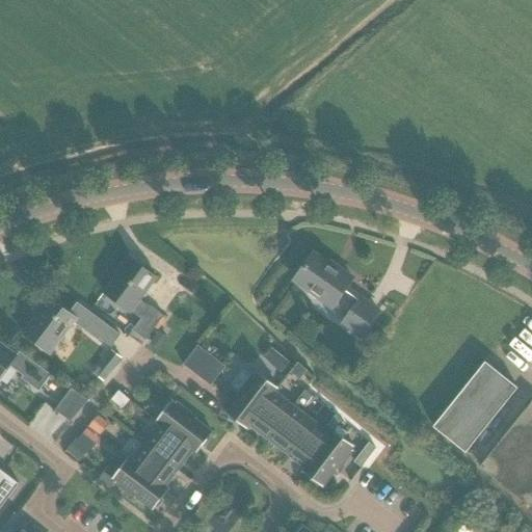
[(363,334),(380,308),(363,295),(362,296),(347,286),(355,275),(342,265),(341,267),(317,249),(298,276),(335,303),(337,302),(351,313),(346,321),(363,334)]
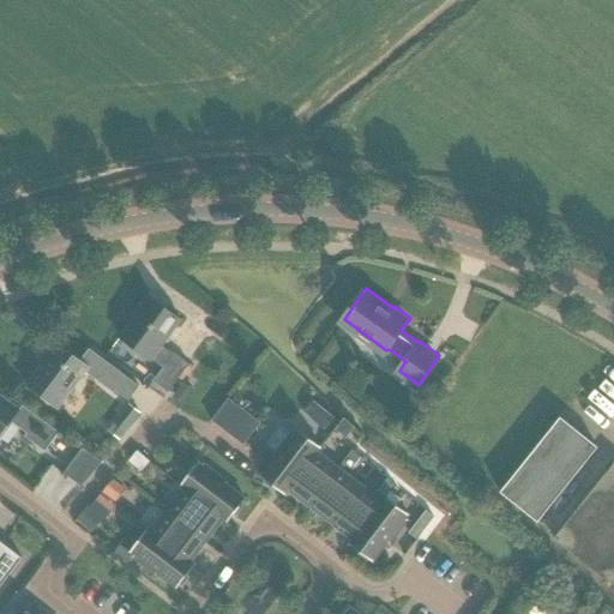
[(148,296),(132,317),(133,319),(119,338),(150,361),(151,360),(162,368),(154,381),(168,392),(188,365),(174,354),(173,355),(162,347),(180,321),(148,296)]
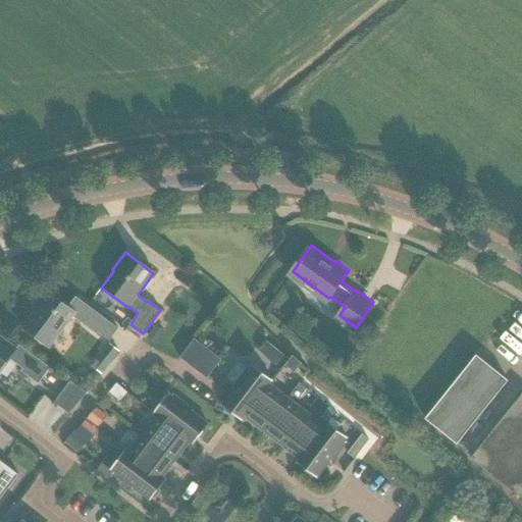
[(67,308),(48,294),(22,327),(49,348),(72,316),(89,327),(96,333),(98,331),(110,341),(118,328),(99,314),(75,297),(67,308)]
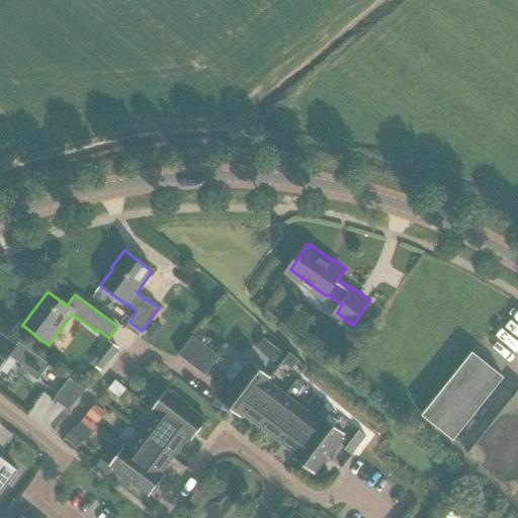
[(164,329),(155,323),(147,334),(155,341),(164,329)]
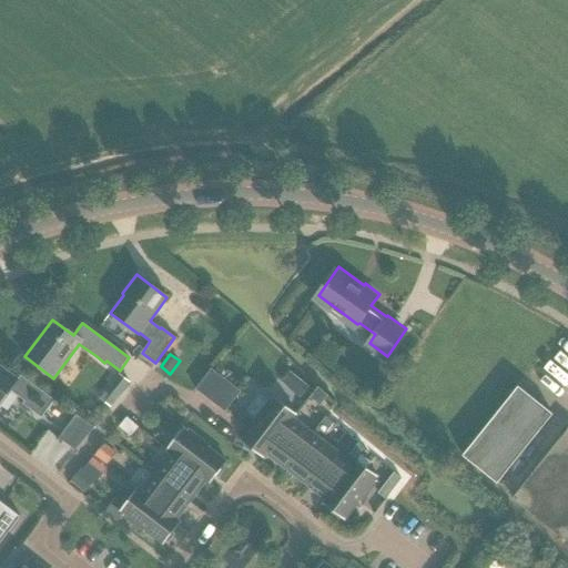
[(16,382),(0,369),(0,405),(11,391),(24,401),(22,404),(42,417),(54,399),(20,375),(16,382)]
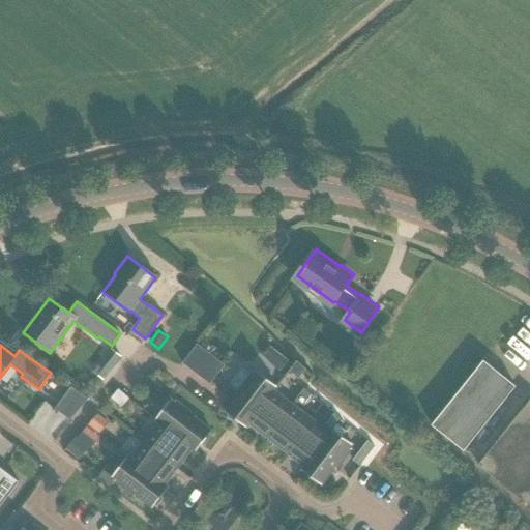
[(225,365),(197,345),(182,363),(210,384),(225,365)]
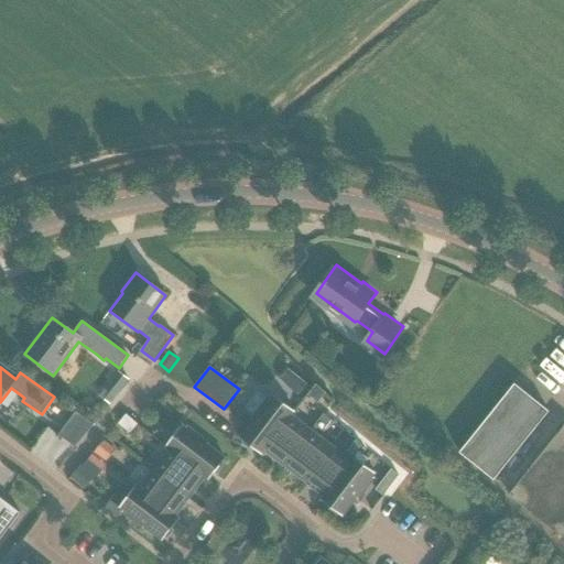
[(130,380),(118,371),(99,396),(110,405),(130,380)]
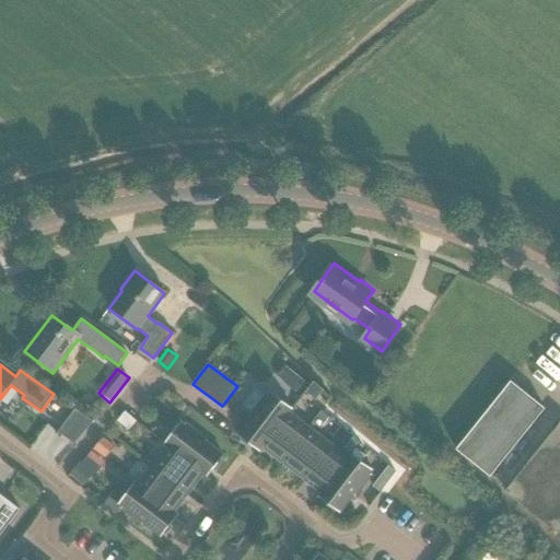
[(289,386),(296,393),(305,382),(296,375),(288,385),(289,386)]
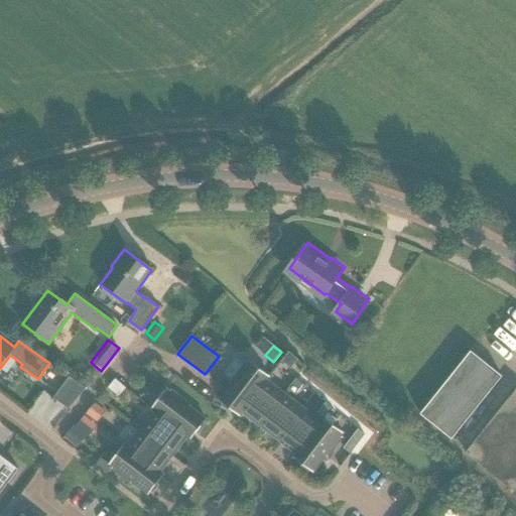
[(500,379),(502,377),(471,352),(420,414),(452,438),(500,379)]
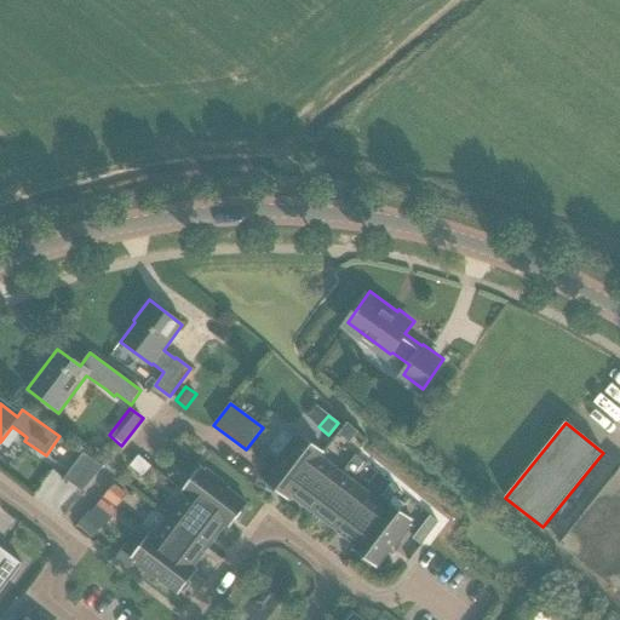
[(359,432),(349,425),(348,424),(339,435),(349,443),(357,434),(359,432)]
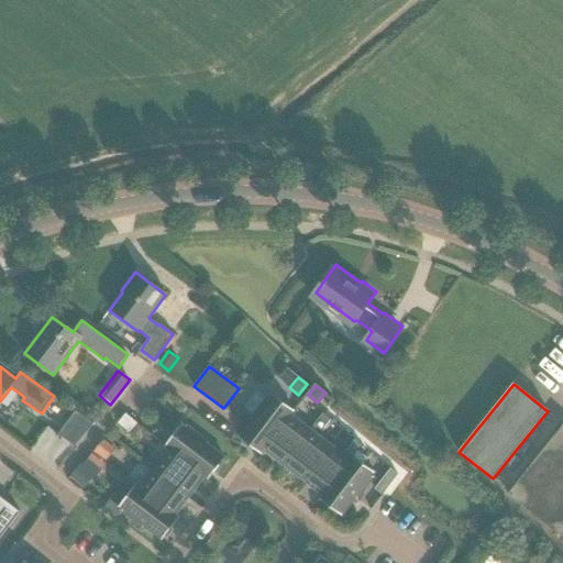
[(261,454),(265,449),(264,448),(289,414),(290,415),(294,410),(273,395),(271,398),(268,397),(252,419),(253,420),(240,438),(242,440),(242,443),(250,449),(252,448),(261,454)]
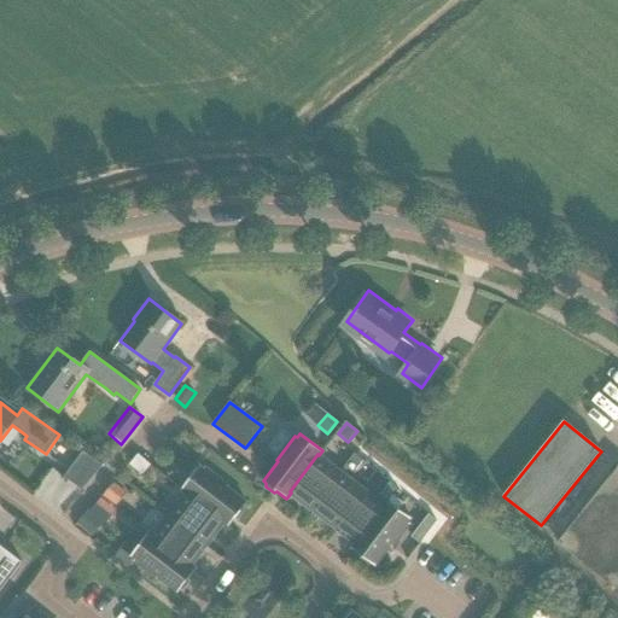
[(100,464),(81,449),(63,473),(80,485),(100,464)]
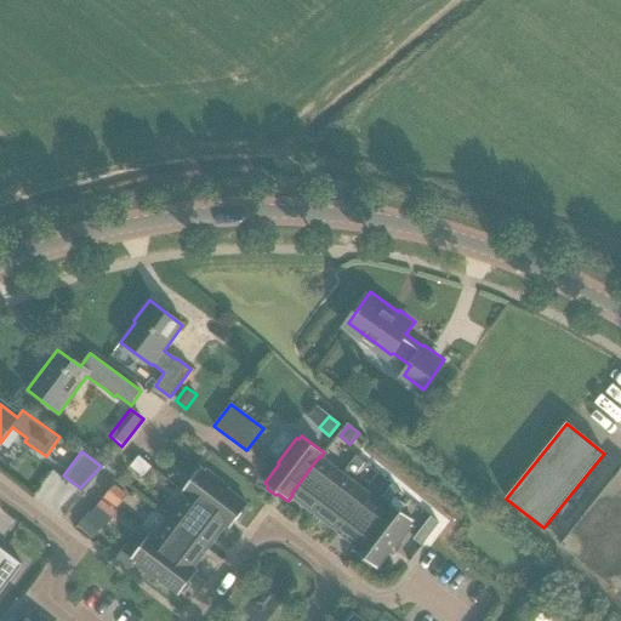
[(305,505),(313,511),(342,474),(320,457),(319,456),(291,494),(292,495),(294,496),(294,500),(302,506),(305,505)]
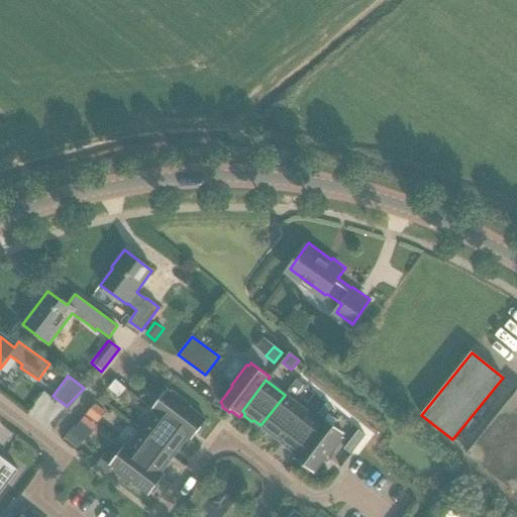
[(297,380),(293,385),(288,391),(289,392),(296,398),(300,393),(305,388),(305,387),(297,380)]
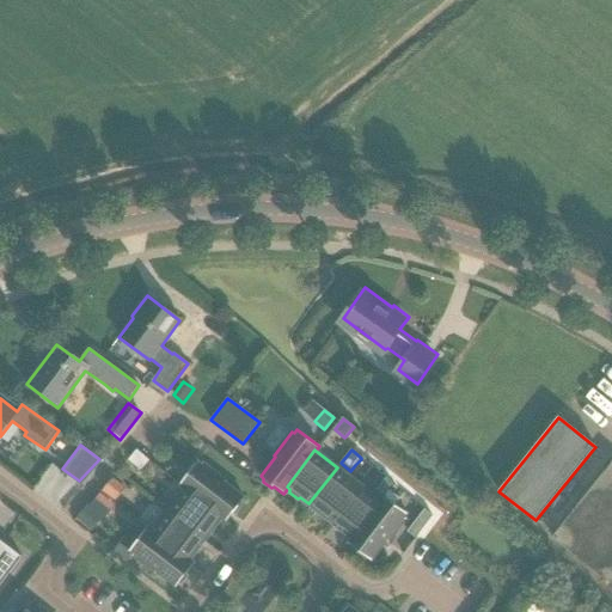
[(141,454),(141,453),(139,452),(138,451),(134,454),(128,461),(141,471),(150,460),(141,454)]
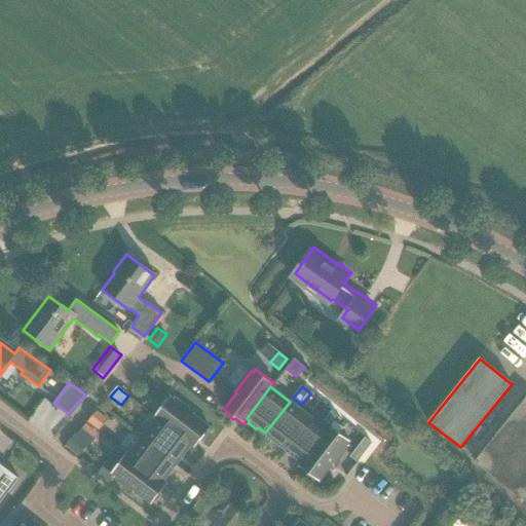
[(154,416),(158,419),(190,444),(195,447),(201,439),(204,440),(210,433),(209,429),(210,427),(193,415),(194,413),(174,398),(173,399),(170,397),(154,416)]
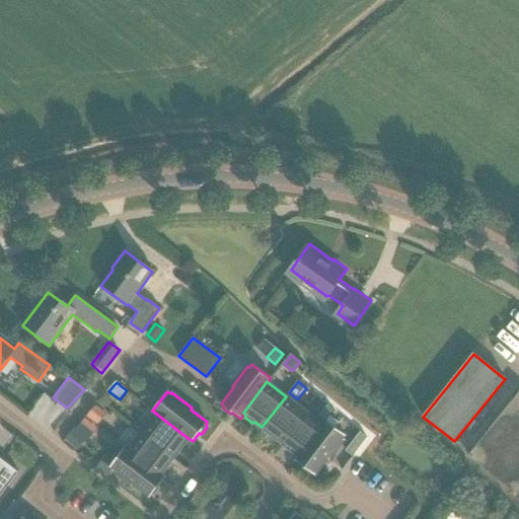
[(518,391),(468,455),(518,496),(518,391)]
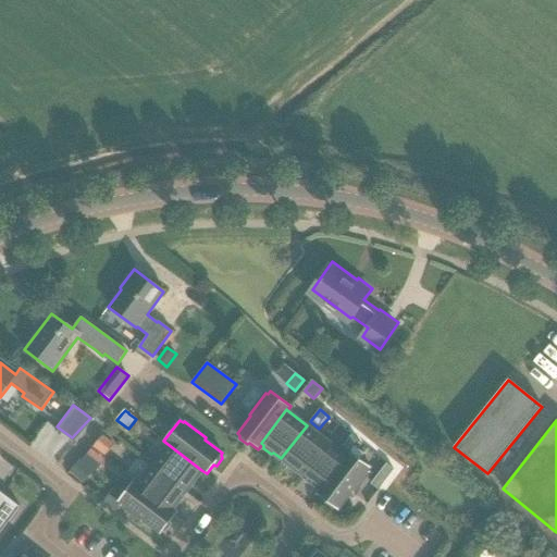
[(294,468),(301,474),(327,441),(307,425),(281,458),(283,460),(283,463),(291,469),(294,468)]
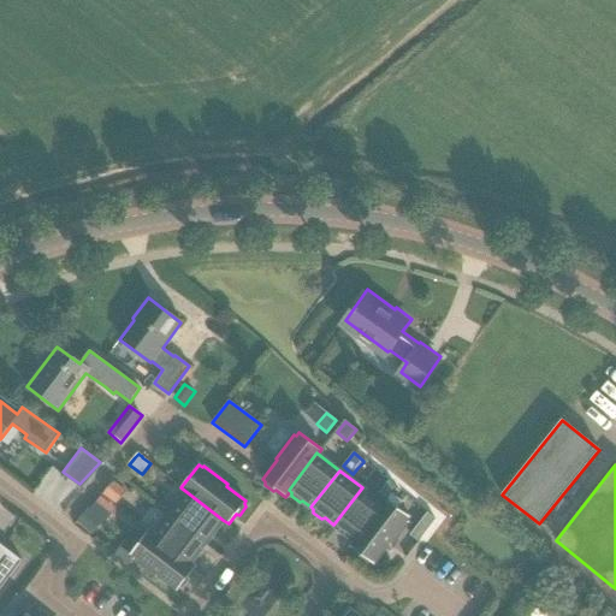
[(105,491),(102,493),(116,505),(128,492),(113,480),(105,491)]
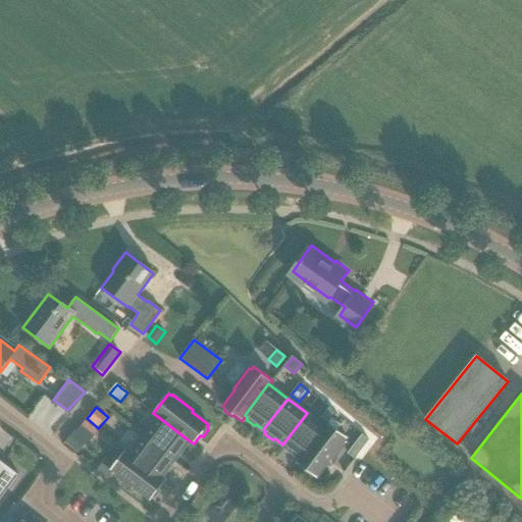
[(328,408),(321,418),(322,418),(327,423),(331,417),(334,413),(329,409),(328,408)]
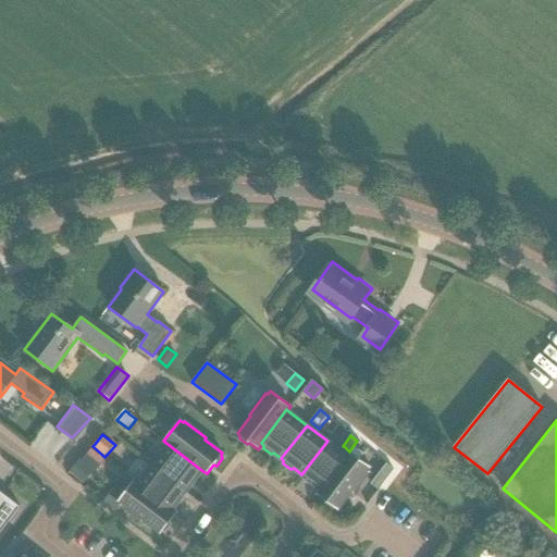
[(319,487),(321,489),(322,490),(347,457),(346,455),(327,441),(301,474),(309,480),(309,483),(317,489),(319,487)]
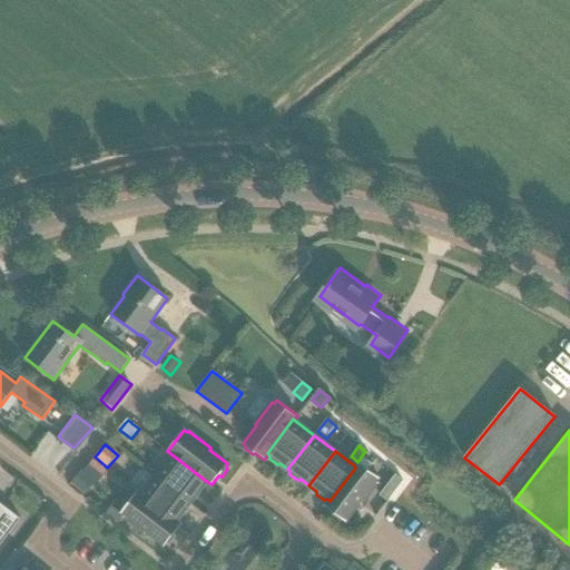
[(206,481),(172,454),(157,473),(190,501),(197,492),(200,492),(206,485),(205,482),(206,481)]
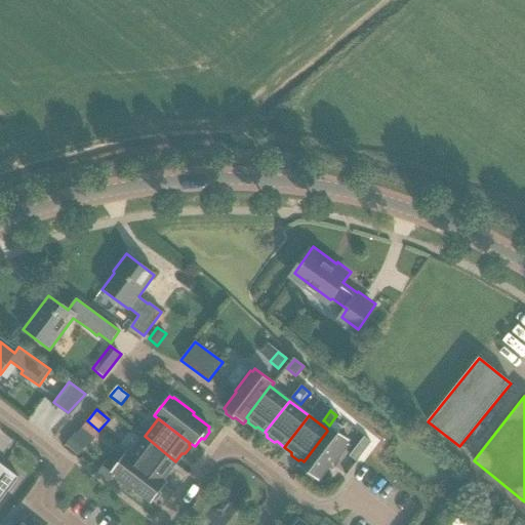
[(87,421),(82,428),(79,432),(77,433),(89,443),(99,433),(87,421)]
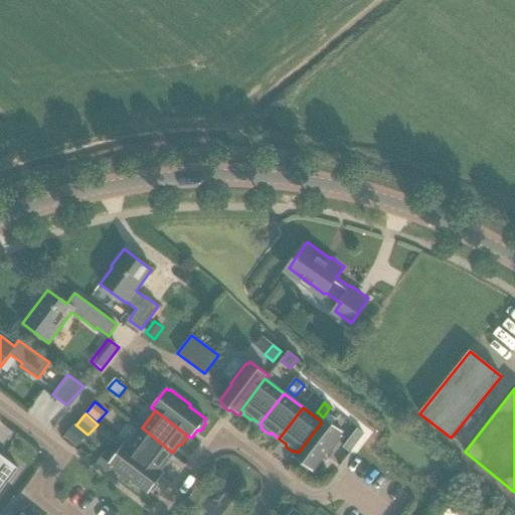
[(323,417),(320,420),(321,422),(298,453),(297,452),(293,457),(301,463),(301,466),(307,471),(310,470),(312,472),(325,455),(326,457),(341,437),(340,435),(342,432),(323,417)]
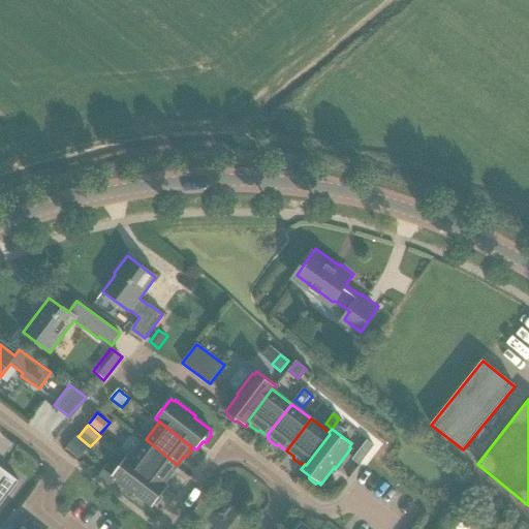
[(76,459),(79,460),(89,447),(76,436),(65,448),(76,459)]
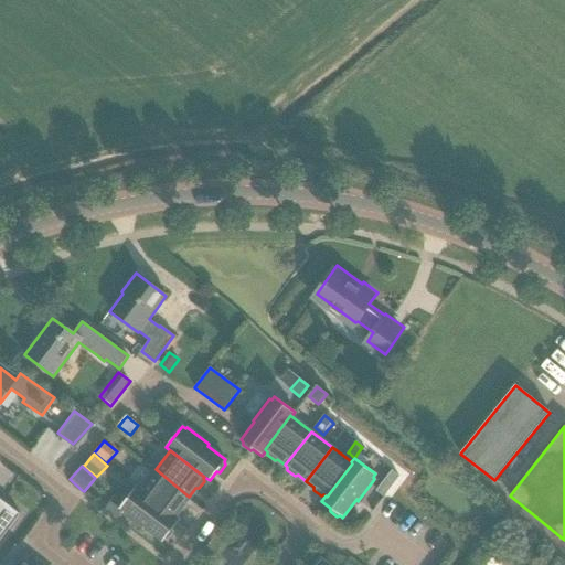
[(189,497),(156,469),(140,490),(174,515),(176,514),(179,514),(184,507),(183,504),(189,497)]
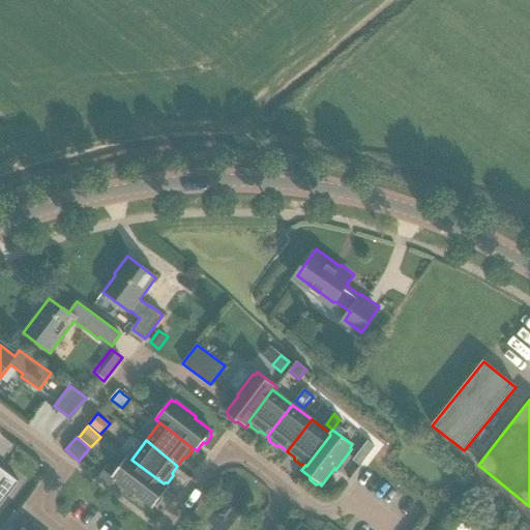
[(359,466),(375,446),(367,441),(352,461),(359,466)]
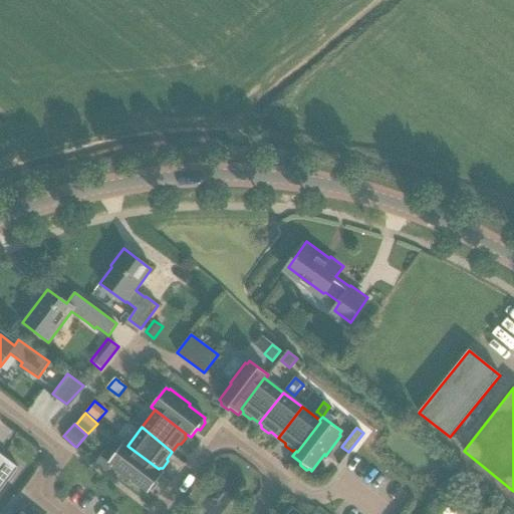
[(164,473),(159,469),(127,446),(123,443),(109,462),(111,464),(110,466),(132,481),(133,480),(149,492),(151,490),(153,490),(159,483),(158,481),(164,473)]
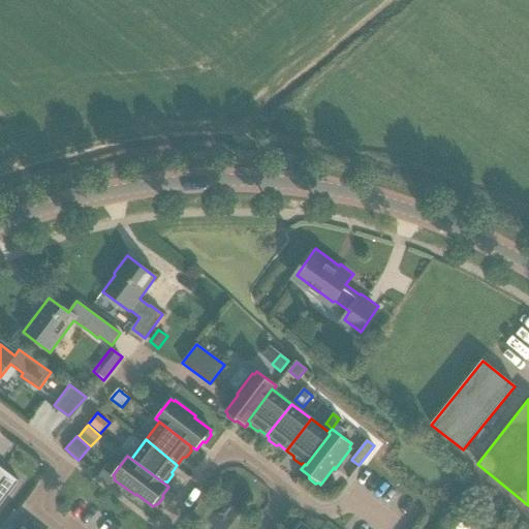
[(0,502),(13,485),(16,486),(19,481),(0,466),(0,502)]
